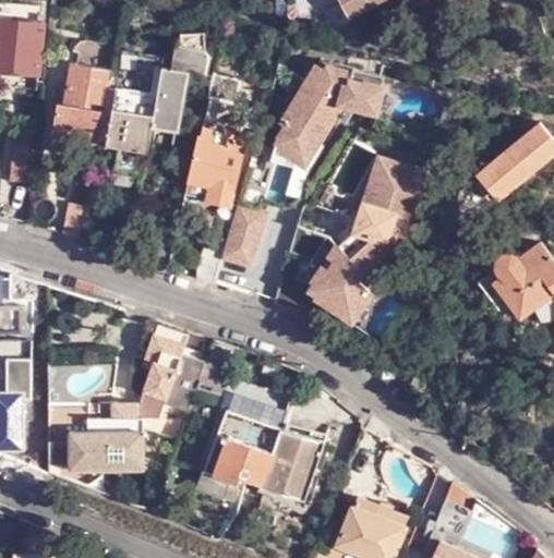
[(120,9),(120,0),(107,0),(107,7),(120,9)]
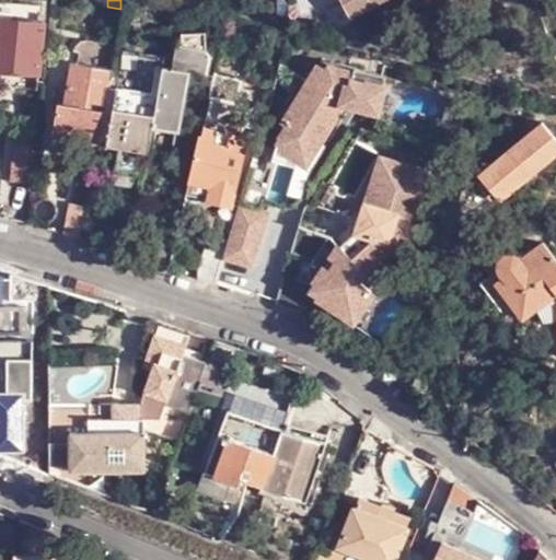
[(284,16),(284,0),(276,0),(274,0),(275,16),(284,16)]
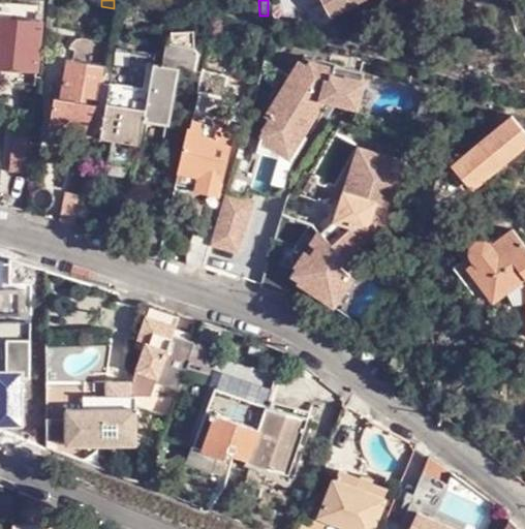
[(325,0),(333,14),(361,0),(325,0)]
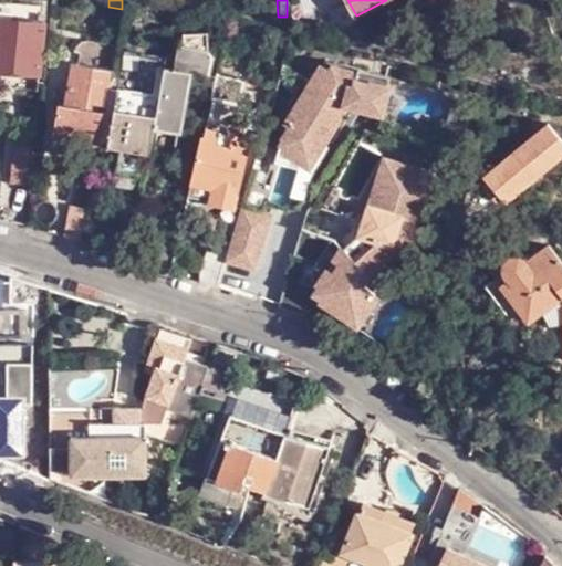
[(0,18),(44,23),(45,7),(0,1),(0,18)]
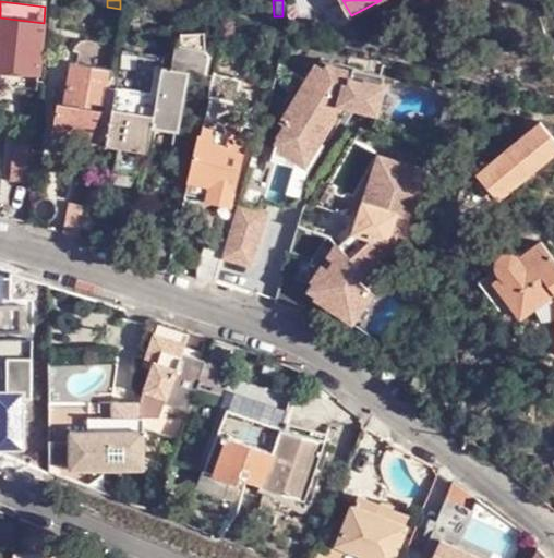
[(226,15),(216,12),(211,34),(220,36),(226,15)]
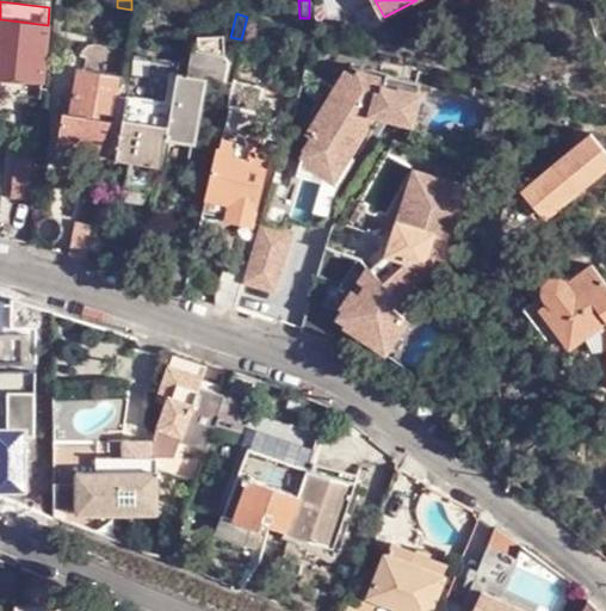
[(0,92),(41,96),(48,25),(0,19),(0,92)]
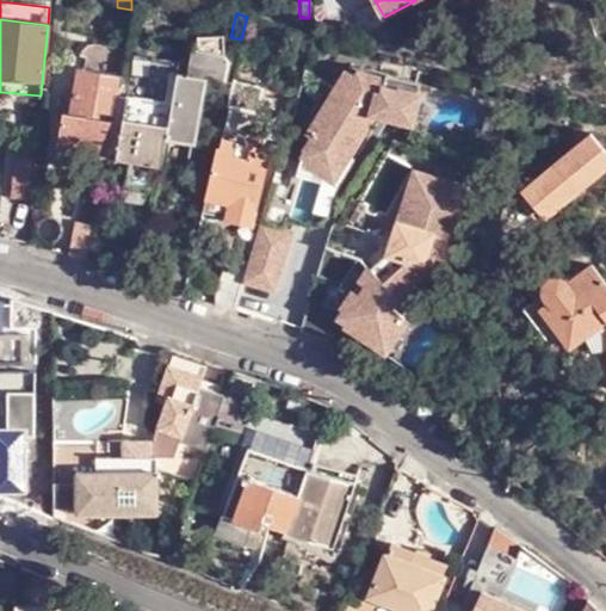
[(193,53),(191,66),(190,69),(185,69),(184,75),(206,79),(224,82),(228,62),(222,55),(223,36),(198,36),(198,49),(193,53)]
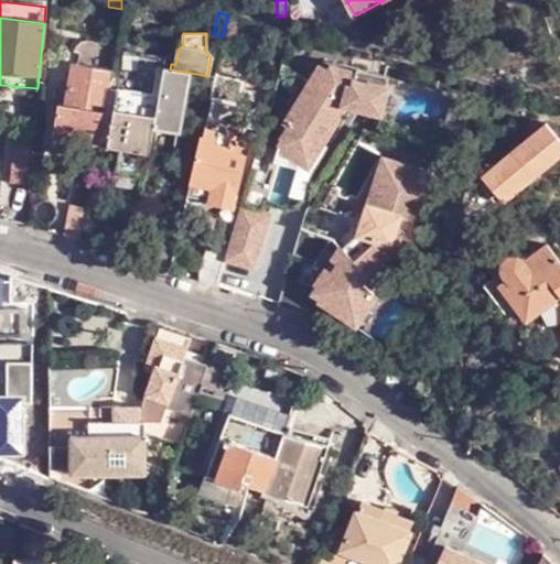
[(163,68),(165,58),(141,56),(138,72),(121,69),(117,89),(159,96),(163,69),(163,68)]
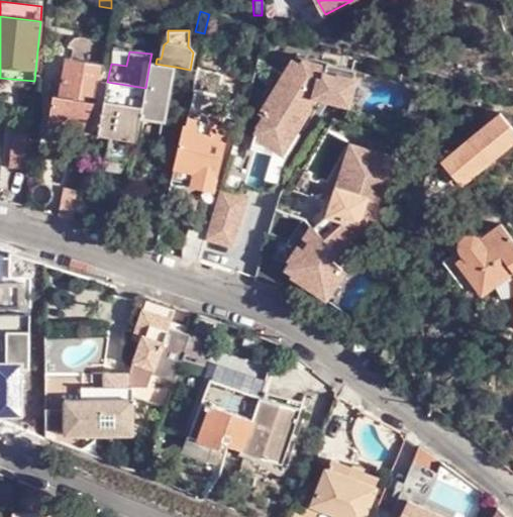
[(162,56),(151,54),(149,63),(156,64),(157,59),(161,59),(162,56)]
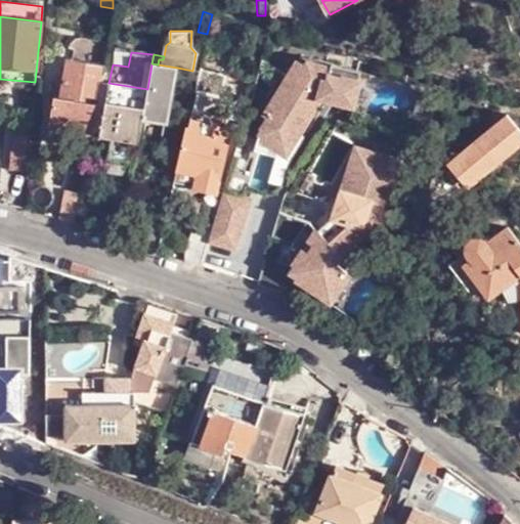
[(102,82),(105,67),(65,57),(57,95),(95,103),(98,103),(102,82)]
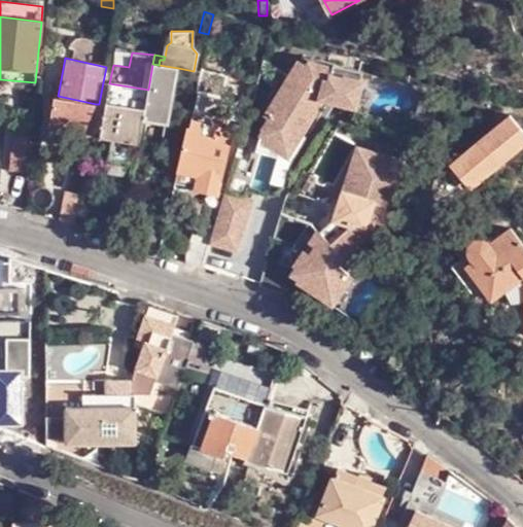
[(365,72),(313,59),(299,81),(290,76),(266,114),(270,117),(260,131),(254,151),(283,160),(322,97),(357,106),(370,109),(385,84),(363,79),(365,72)]
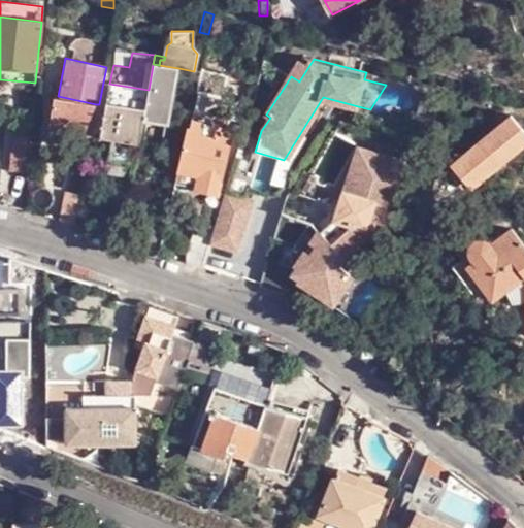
[(159,65),(153,64),(153,65),(149,90),(143,119),(167,123),(178,68),(159,65)]
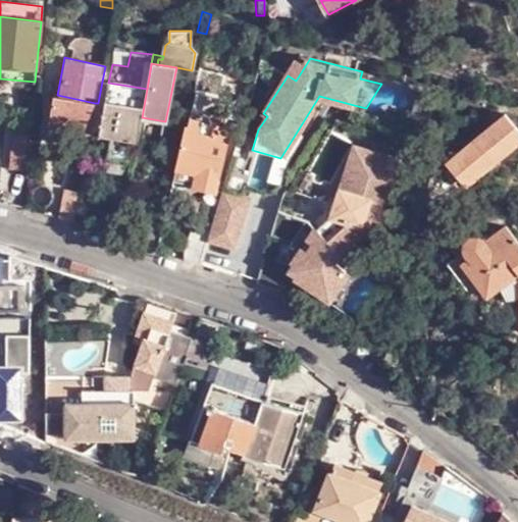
[(99,134),(108,83),(102,82),(98,103),(93,133),(99,134)]
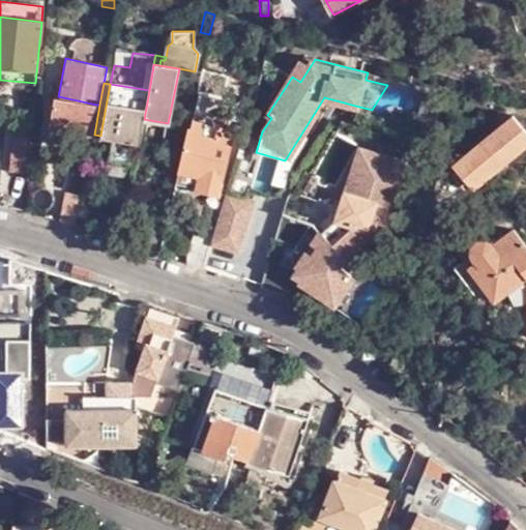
[(149,90),(110,84),(100,136),(114,138),(110,158),(136,163),(144,119),(149,90)]
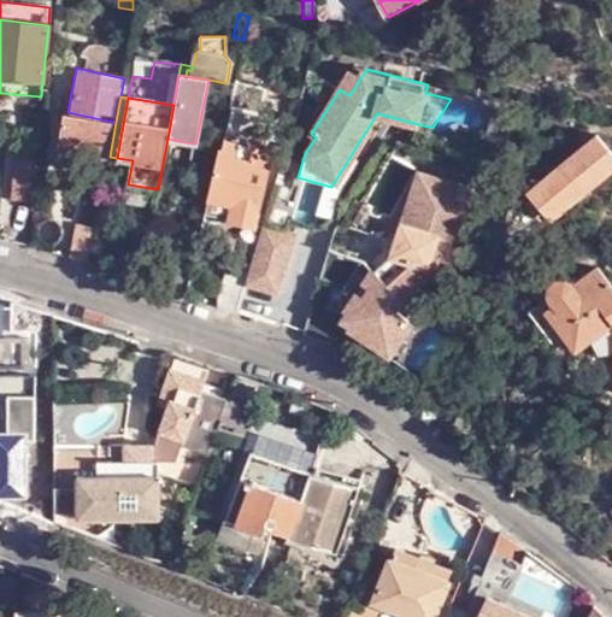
[(286,123),(228,110),(218,151),(233,154),(236,142),(253,146),(249,158),(262,162),(268,139),(280,142),(286,123)]
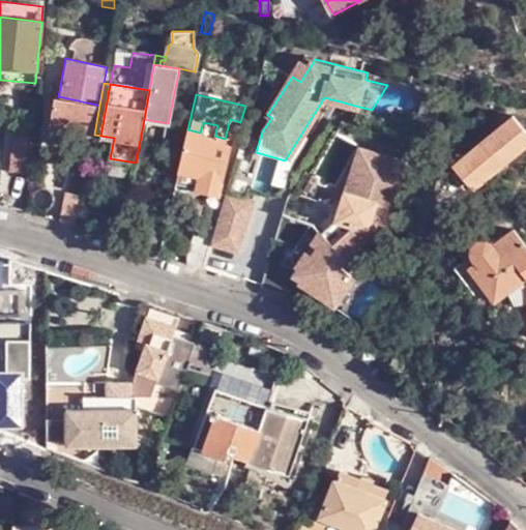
[(96,105),(58,96),(54,96),(51,119),(93,126),(96,105)]
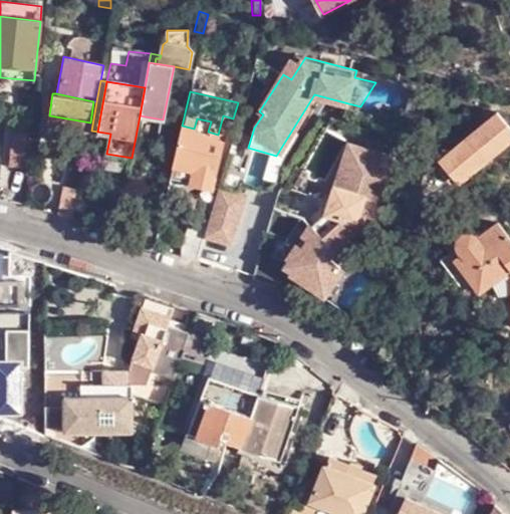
[(450,148),(444,148),(437,159),(442,164),(438,167),(450,181),(454,177),(454,178),(464,171),(467,175),(509,141),(509,123),(499,109),(450,148)]
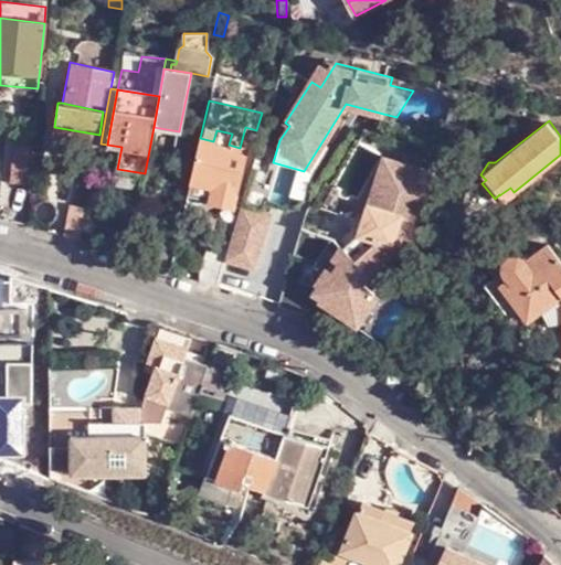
[(200,138),(187,195),(231,206),(244,149),(240,148),(229,145),(232,134),(217,130),(213,141),(200,138)]
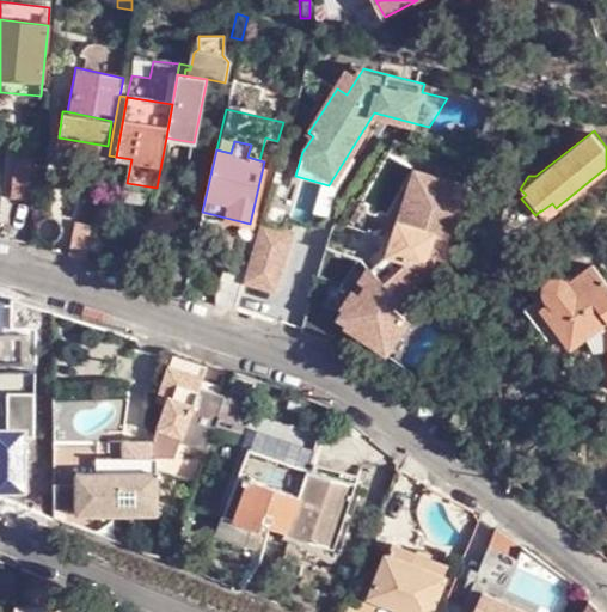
[(36,200),(41,158),(16,155),(12,197),(36,200)]
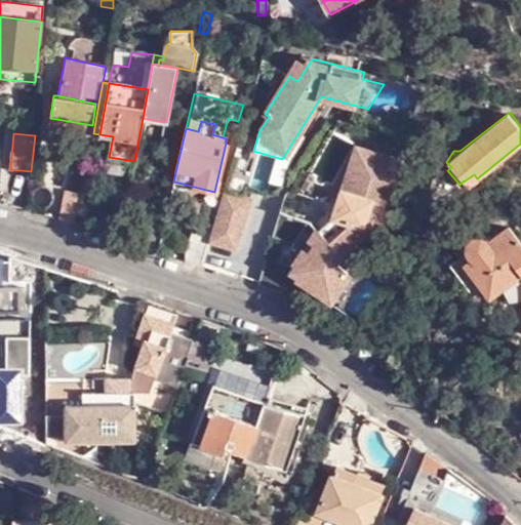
[(343,190),(352,192),(362,160),(382,166),(385,154),(357,146),(343,190)]
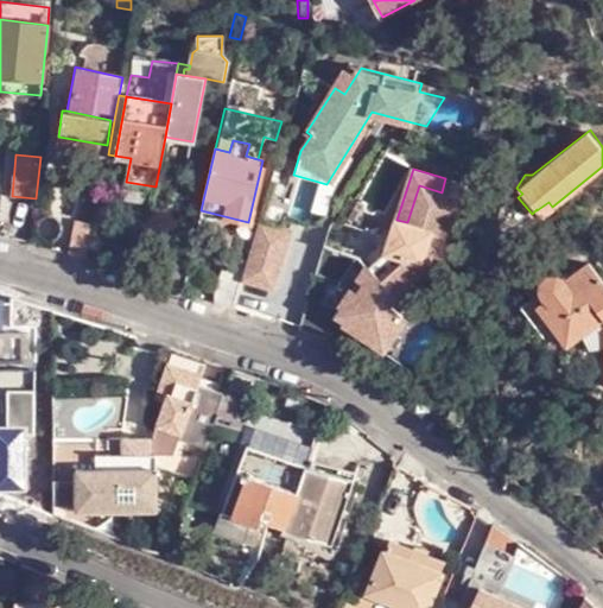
[(387,251),(370,267),(370,268),(394,299),(425,270),(430,257),(442,259),(465,184),(445,178),(442,192),(419,185),(407,222),(397,220),(387,251)]
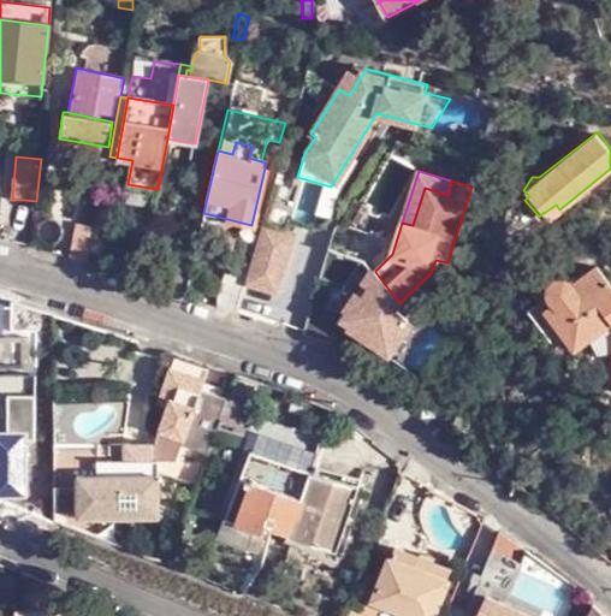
[(556,205),(544,213),(549,218),(559,209),(556,205)]
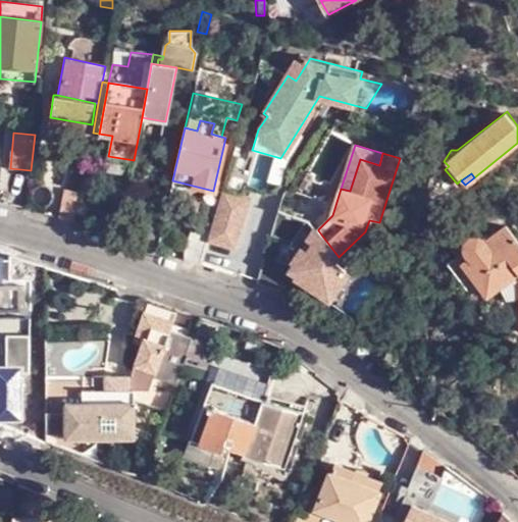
[(56,217),(76,223),(82,192),(63,189),(56,217)]
